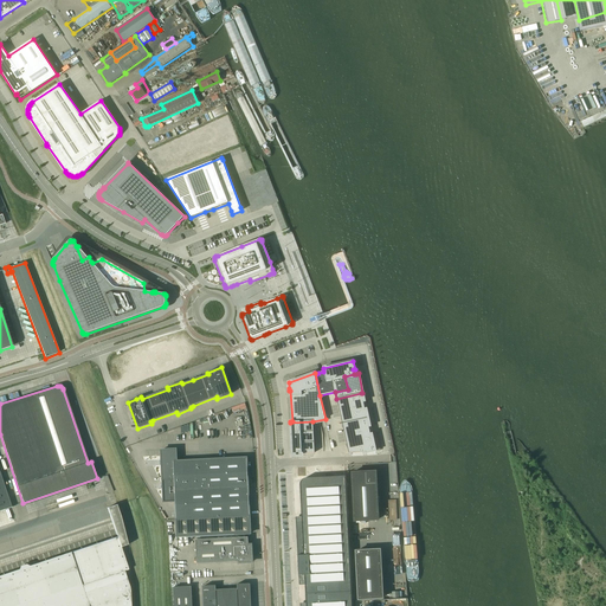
[(361,393),(336,399),(339,411),(363,405),(363,403),(365,401),(362,393),(361,393)]
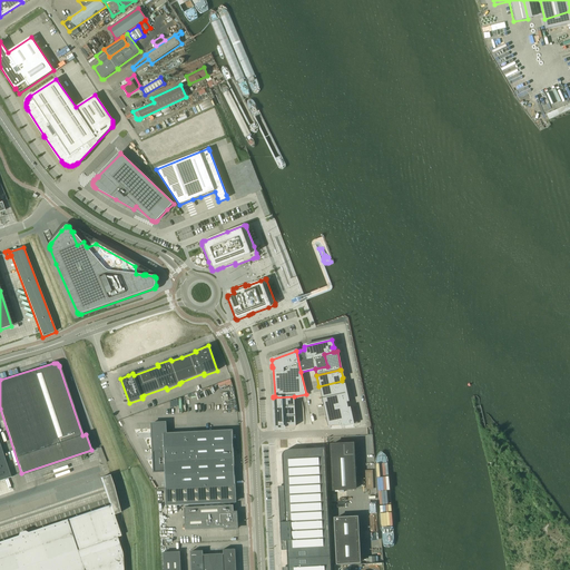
[(342,381),(318,386),(322,397),(345,393),(346,392),(344,384),(343,385),(343,384),(342,381)]
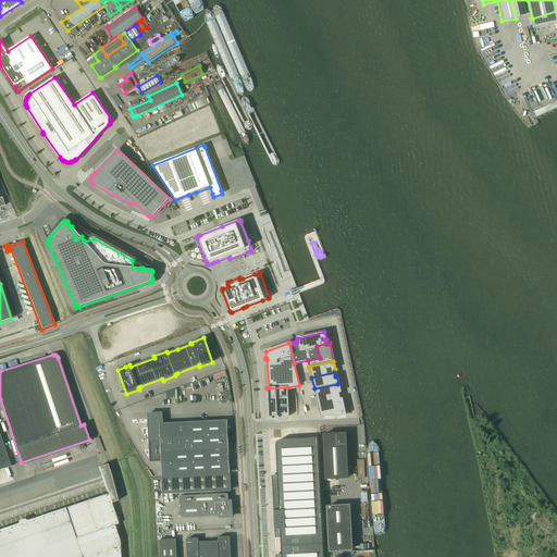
[(337,384),(314,388),(317,399),(339,395),(338,393),(339,393),(338,383),(337,384)]
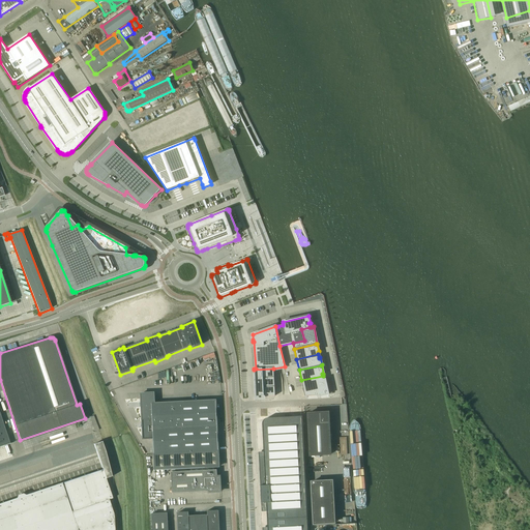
[(273,369),(254,370),(255,379),(274,378),(273,369)]
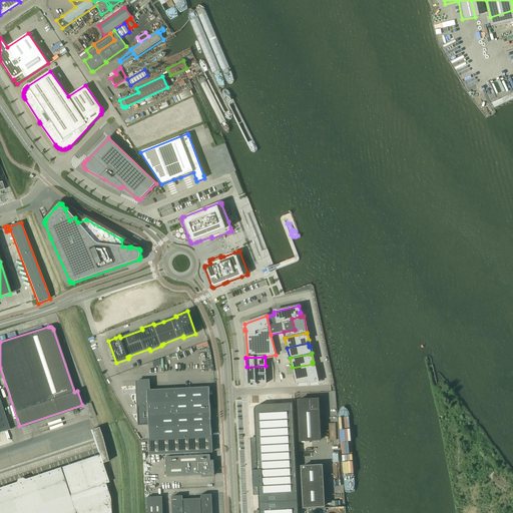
[(313,364),(292,368),(294,379),(315,374),(316,374),(315,368),(314,368),(313,364)]
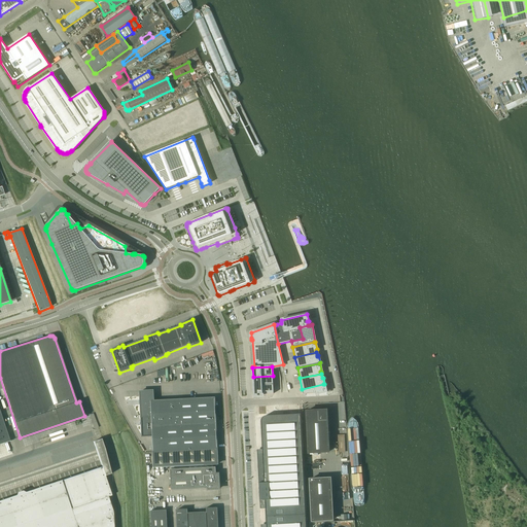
[(273,376),(253,377),(253,386),(273,385),(273,376)]
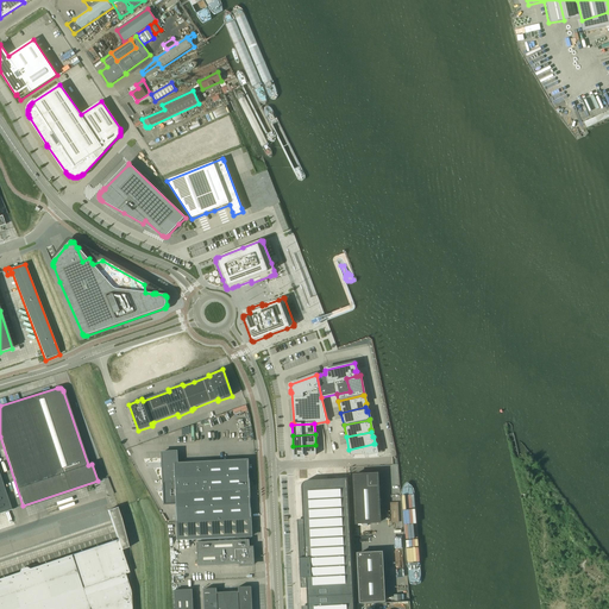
[(374,444),(349,450),(350,456),(365,454),(368,454),(368,456),(376,453),(377,453),(375,444),(374,444)]
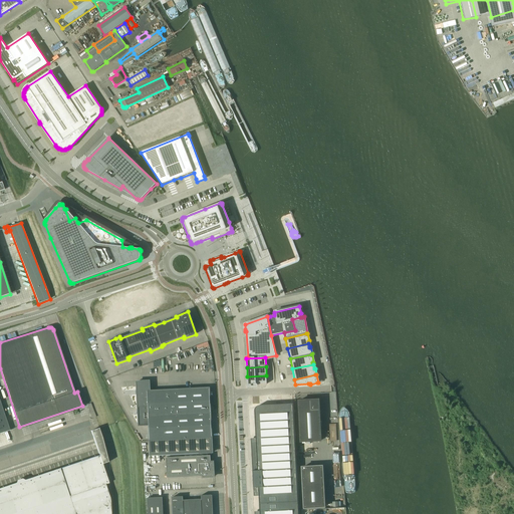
[(266,375),(247,376),(248,387),(256,387),(256,384),(267,383),(266,375)]
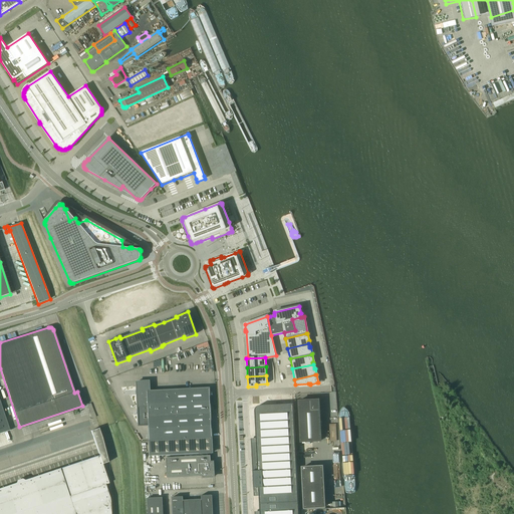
[(152,381),(137,381),(138,408),(139,426),(149,426),(150,441),(151,455),(167,455),(212,452),(212,438),(209,389),(152,392),(152,381)]
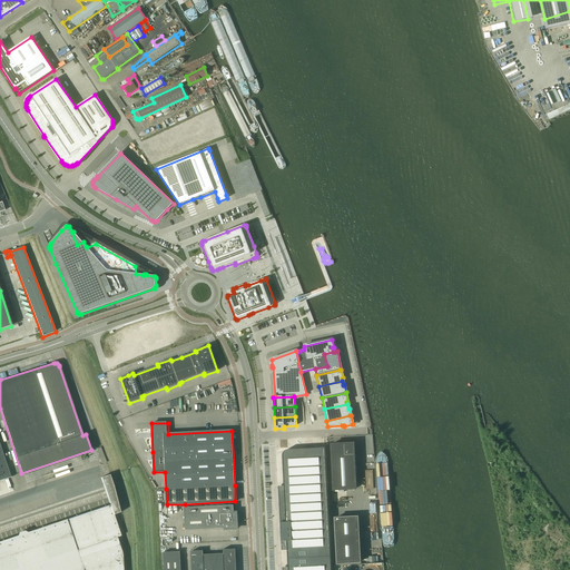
[(333,490),(355,489),(353,444),(331,445),(333,490)]
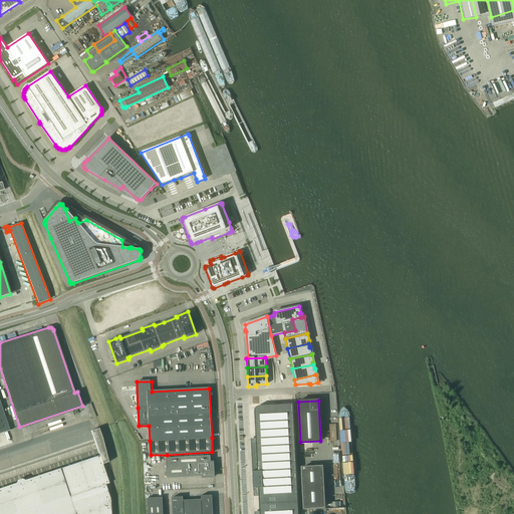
[(0,433),(10,431),(0,402),(0,433)]
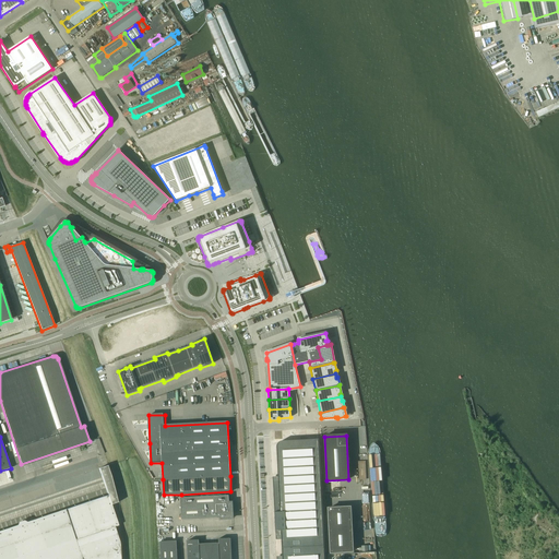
[(278,477),(273,477),(276,539),(282,539),(282,548),(323,546),(318,439),(283,441),(282,441),(281,441),(280,442),(278,442),(278,443),(277,443),(277,444),(277,445),(276,447),(276,448),(278,477)]
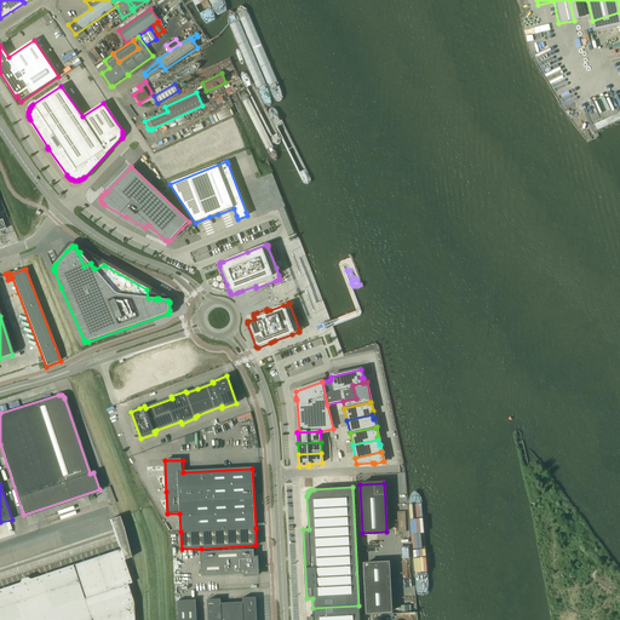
[(72,566),(0,589),(0,619),(133,619),(133,602),(130,592),(86,607),(84,600),(132,583),(126,564),(130,563),(128,557),(131,557),(122,528),(119,517),(109,520),(114,532),(65,547),(72,566)]
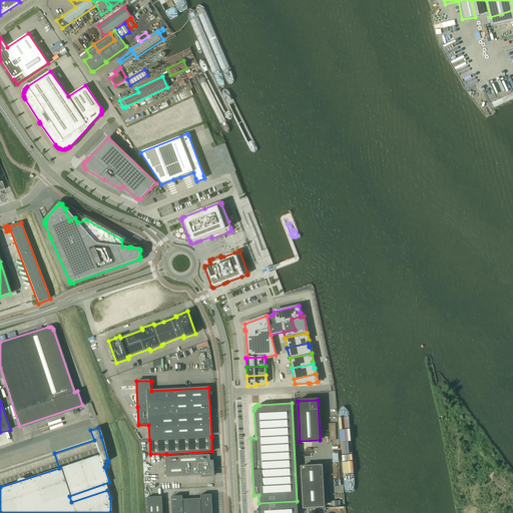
[(209,454),(165,457),(166,477),(202,475),(202,476),(203,476),(213,476),(212,470),(211,467),(212,467),(212,462),(210,462),(209,454)]
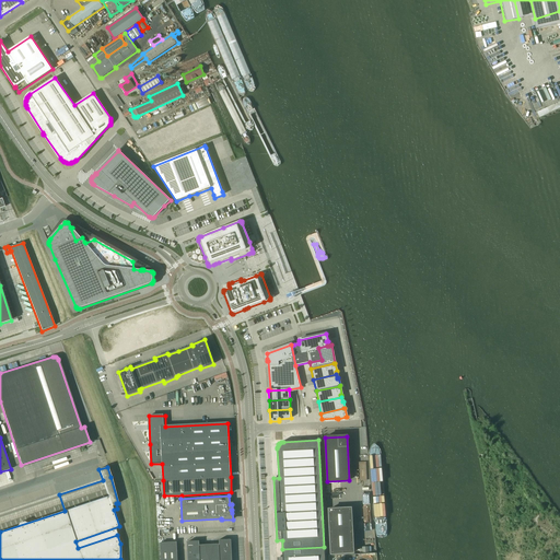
[(328,510),(331,553),(353,552),(351,509),(328,510)]
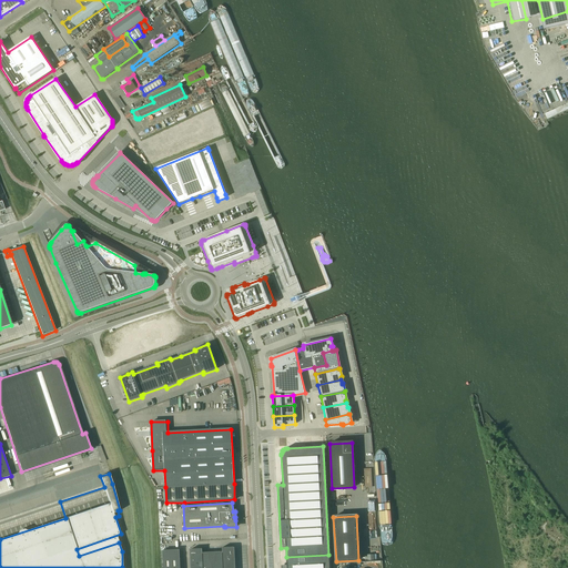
[(223,558),(233,558),(233,555),(233,551),(233,547),(222,547),(223,553),(222,553),(223,558)]
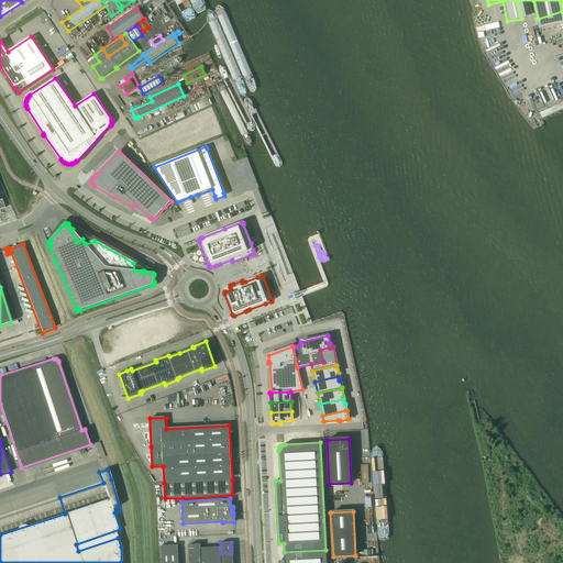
[(190,552),(190,555),(200,554),(200,549),(200,543),(189,544),(189,550),(190,550),(190,552)]
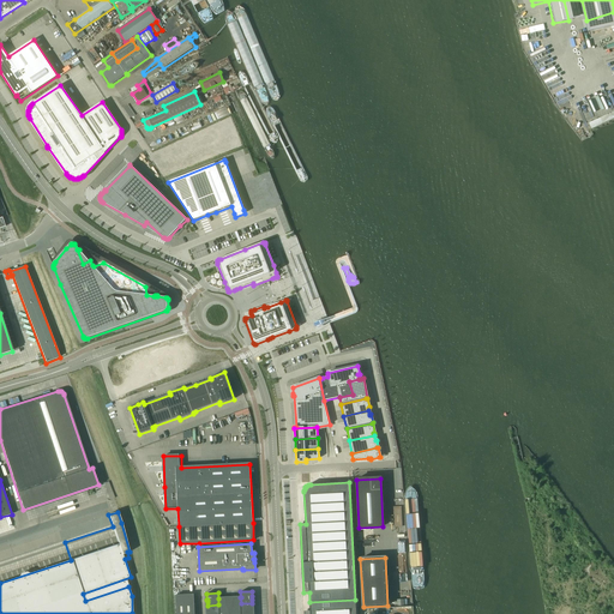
[(194,613),(194,595),(176,595),(176,613),(194,613)]
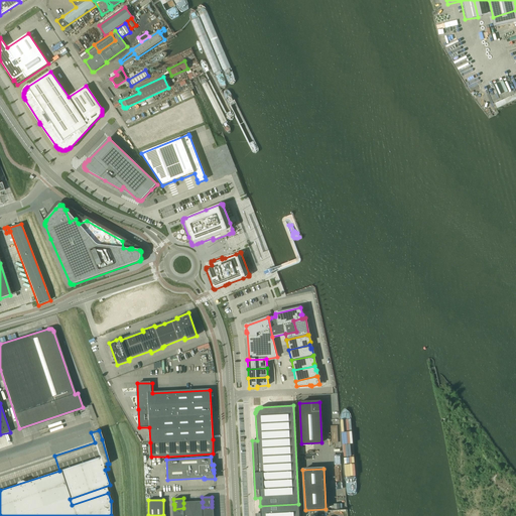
[(260,513),(255,514),(255,515),(299,515),(298,504),(260,506),(260,513)]
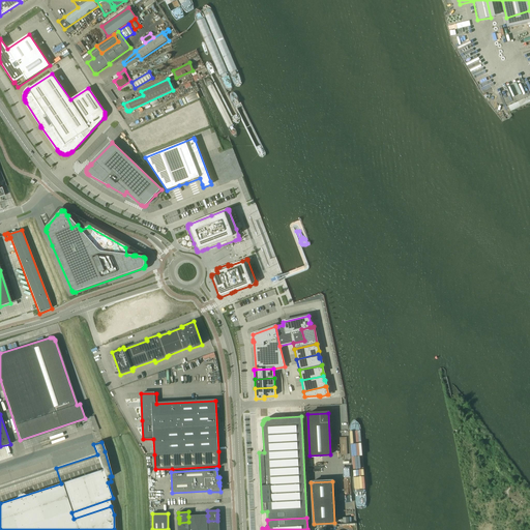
[(207,529),(217,529),(217,524),(218,524),(217,521),(208,521),(207,529)]
